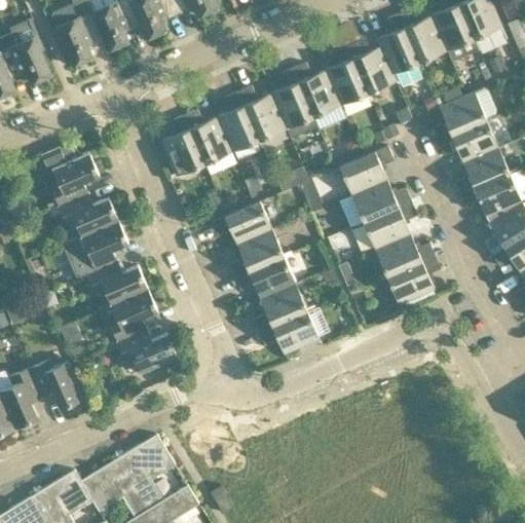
[(85,0),(91,12),(105,43),(108,50),(127,42),(124,34),(141,28),(129,0),(128,0),(119,0),(114,2),(112,0),(85,0)]
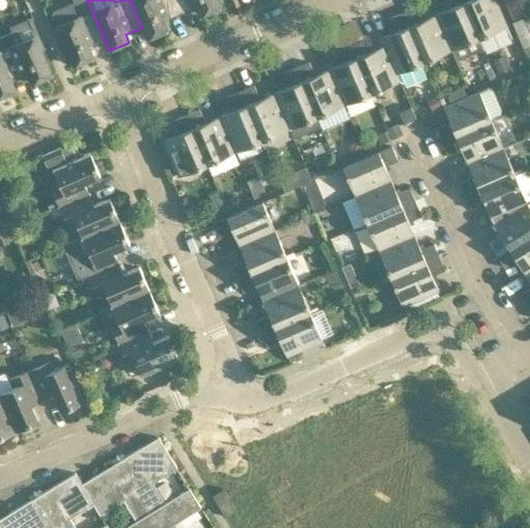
[(172,0),(131,0),(142,28),(147,39),(167,31),(164,23),(179,16),(172,0)]
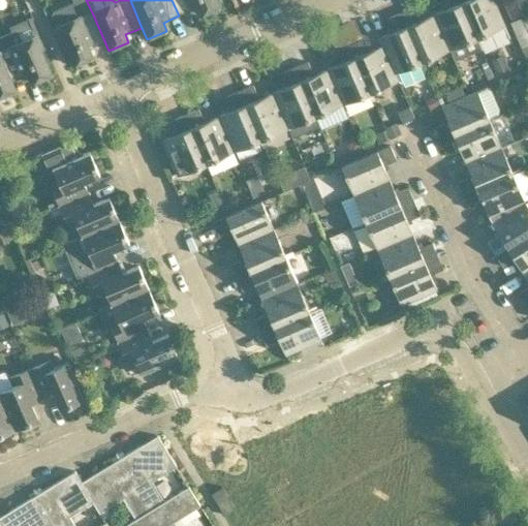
[(172,0),(179,16),(195,8),(198,17),(219,8),(215,0),(172,0)]
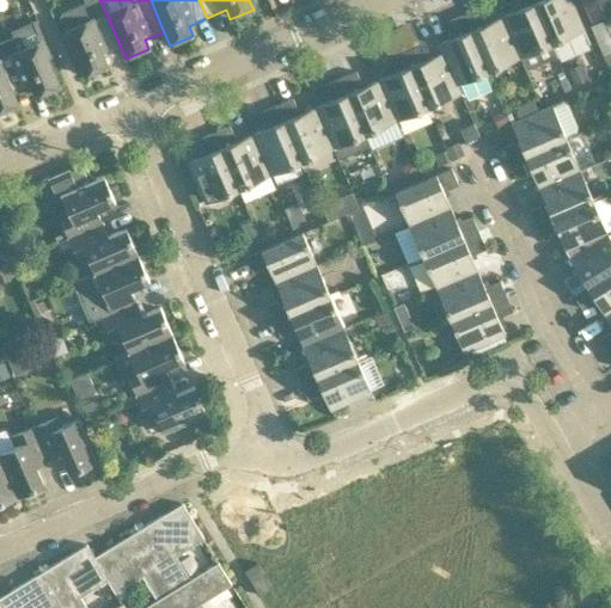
[(512,0),(517,12),(501,19),(519,60),(550,47),(530,0),(512,0)]
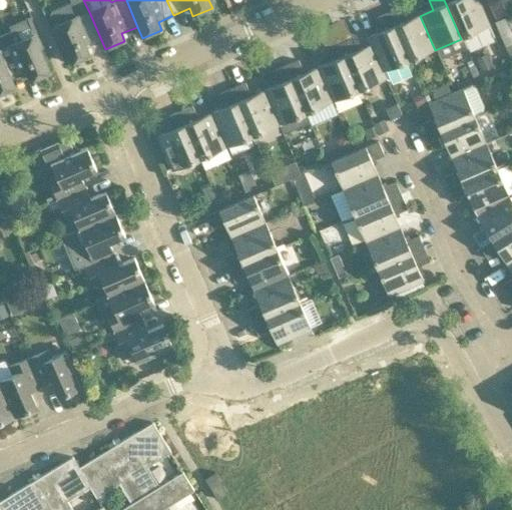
[(444,0),(461,39),(466,50),(493,38),(476,0),(444,0)]
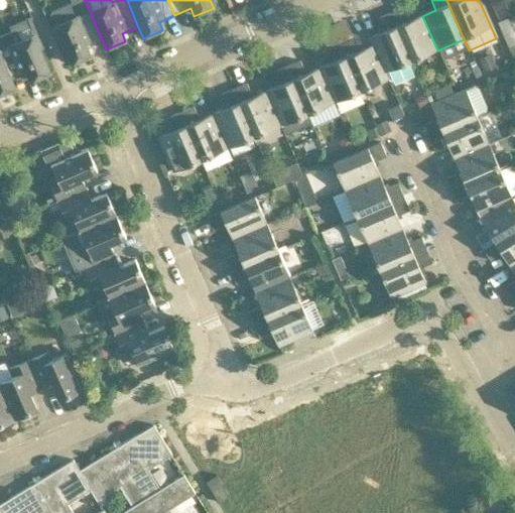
[(51,13),(50,16),(54,27),(53,27),(70,65),(90,56),(87,48),(103,42),(90,12),(79,16),(74,6),(71,4),(51,13)]
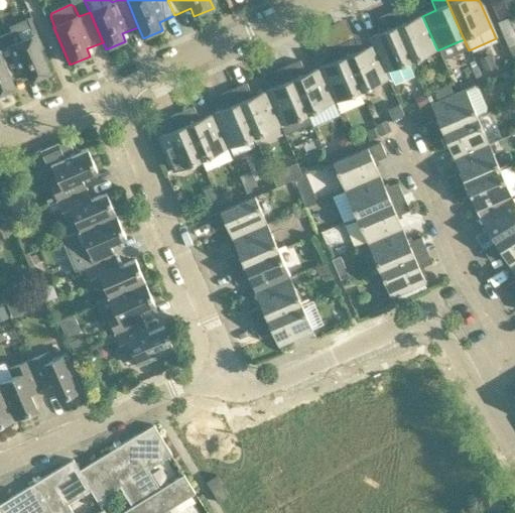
[(506,7),(494,13),(497,20),(509,15),(506,7)]
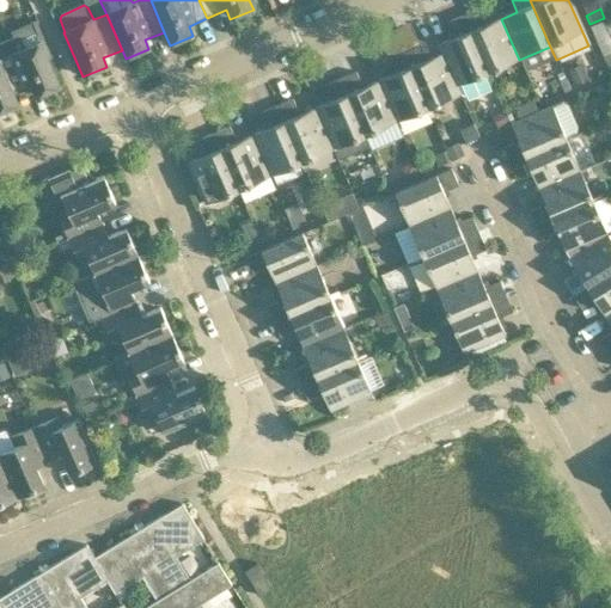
[(478,11),(463,17),(487,73),(519,60),(501,19),(484,25),(478,11)]
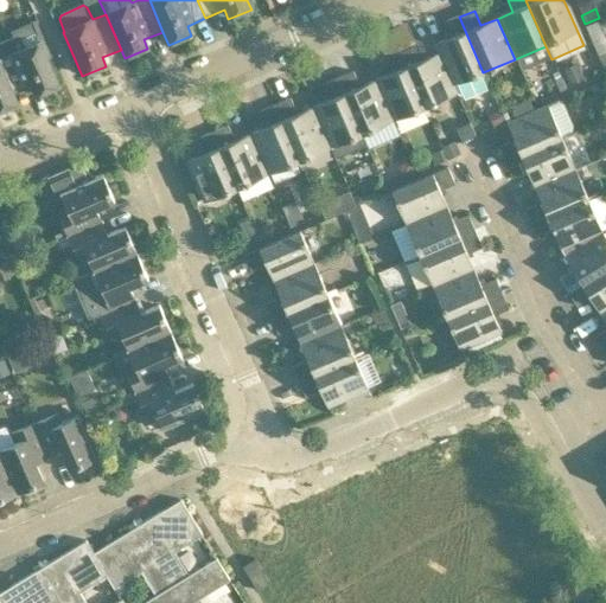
[(450,39),(433,46),(437,55),(439,53),(455,95),(463,101),(486,90),(488,82),(483,72),(459,17),(444,24),(450,39)]
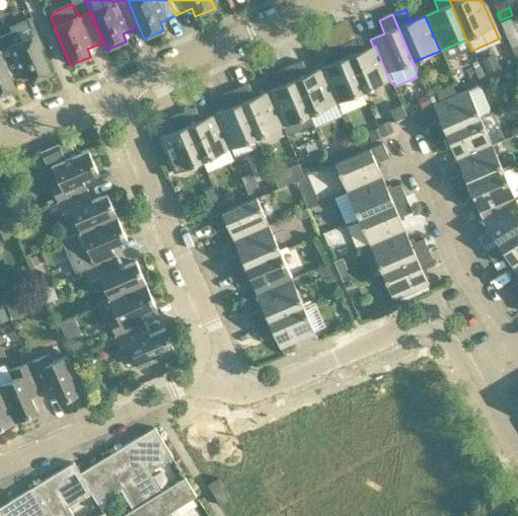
[(0,57),(14,89),(11,82),(26,75),(29,83),(50,74),(33,37),(21,42),(18,34),(13,38),(11,33),(0,39),(0,57)]
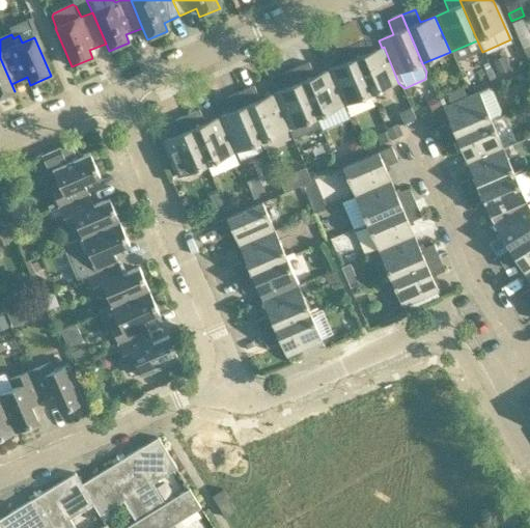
[(363,40),(350,47),(370,95),(398,83),(384,47),(382,48),(368,54),(363,40)]
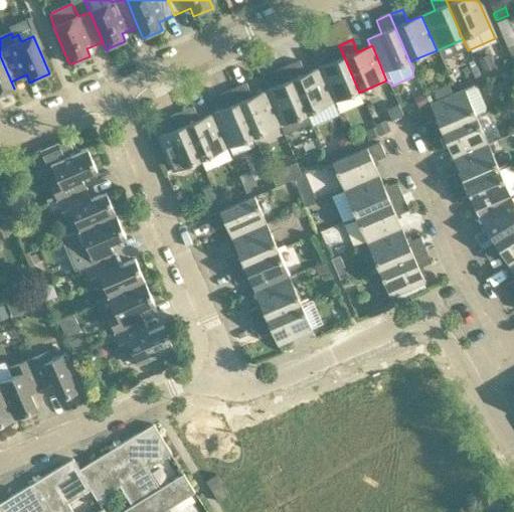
[(327,65),(318,69),(333,104),(359,93),(339,45),(326,50),(331,63),(327,65)]
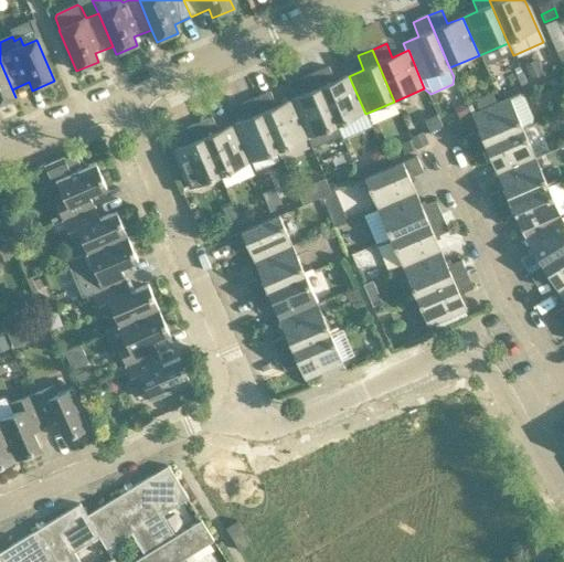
[(536,61),(523,66),(530,82),(543,75),(536,61)]
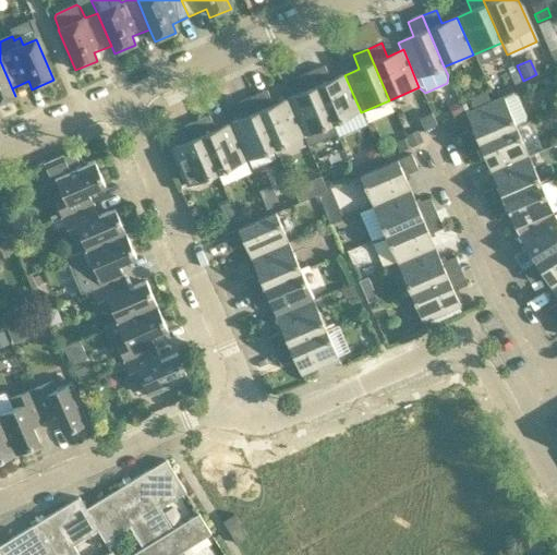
[(0,103),(15,96),(0,61),(0,103)]
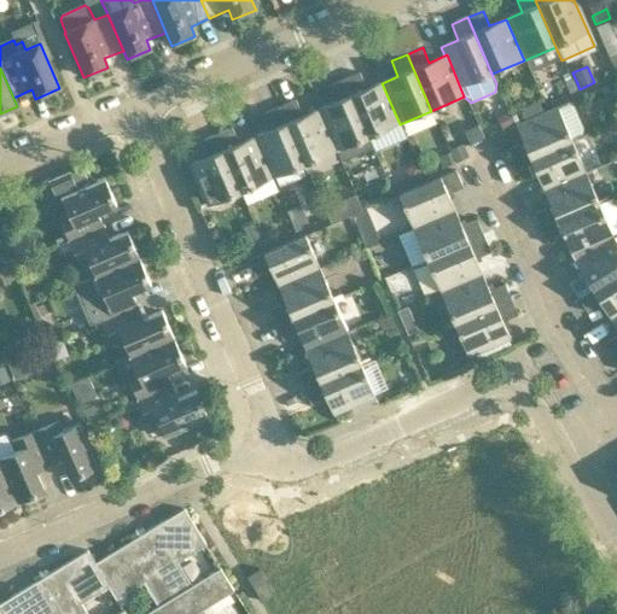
[(359,75),(343,81),(367,138),(373,150),(374,153),(406,140),(406,138),(400,124),(382,83),(366,89),(359,75)]
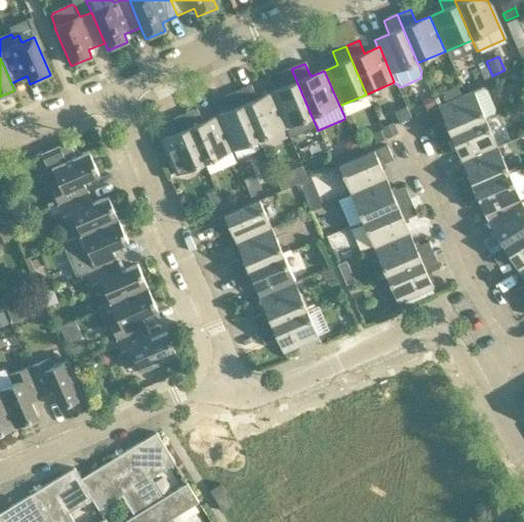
[(284,88),(270,93),(285,129),(289,138),(317,127),(312,117),(291,69),(278,75),(284,88)]
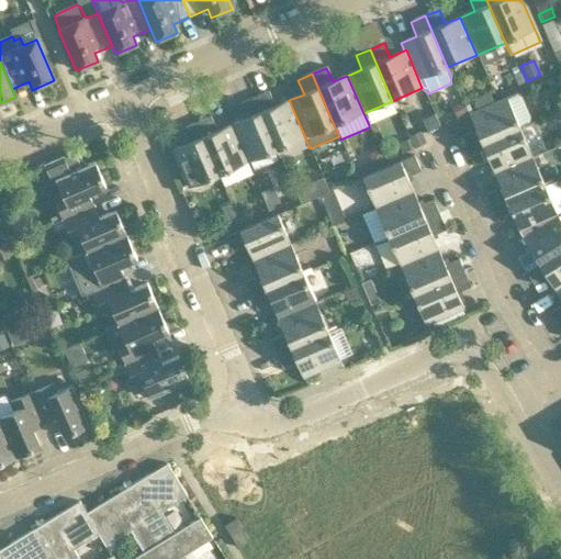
[(560,79),(560,78),(549,82),(552,89),(560,91),(560,90),(560,79)]
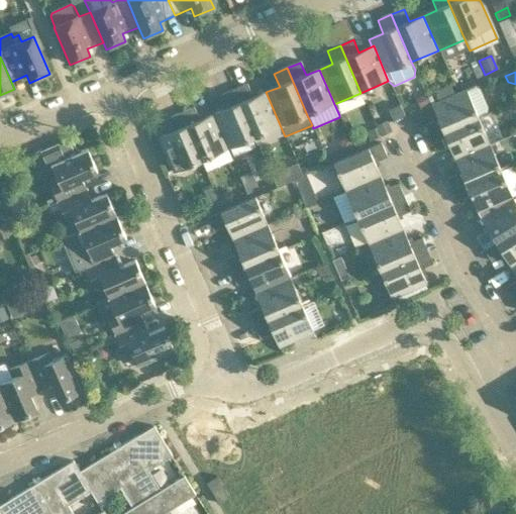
[(246,85),(233,91),(254,138),(281,127),(266,92),(252,98),(246,85)]
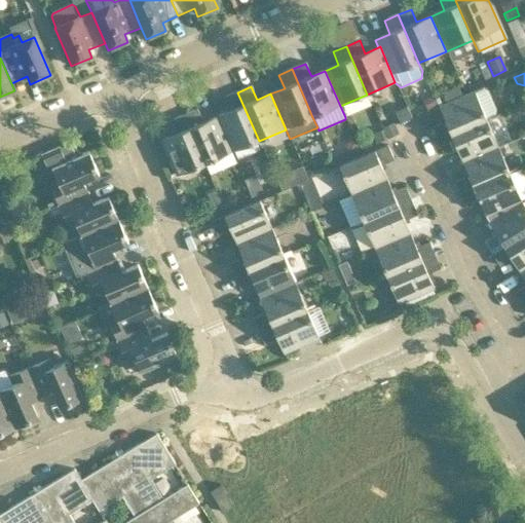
[(432,128),(437,142),(485,120),(496,116),(487,92),(481,89),(474,92),(438,108),(445,122),(432,128)]
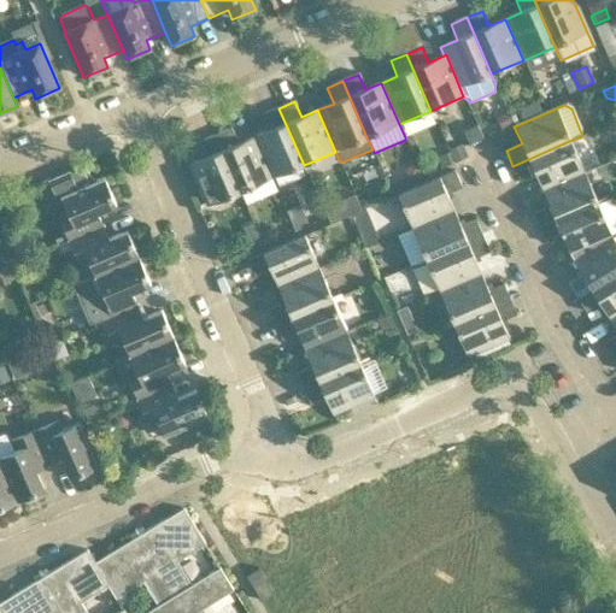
[(270,130),(253,137),(271,180),(304,165),(279,108),(263,116),(270,130)]
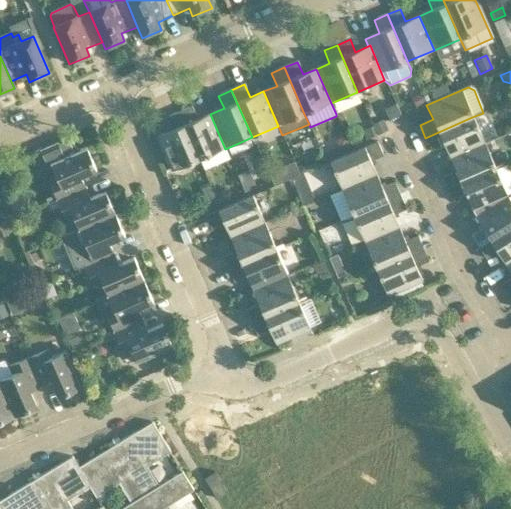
[(395,106),(384,111),(388,121),(400,116),(395,106)]
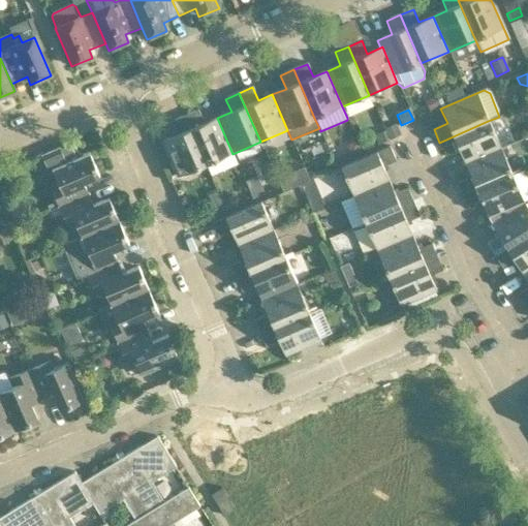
[(197,111),(184,117),(206,165),(233,154),(217,118),(204,124),(197,111)]
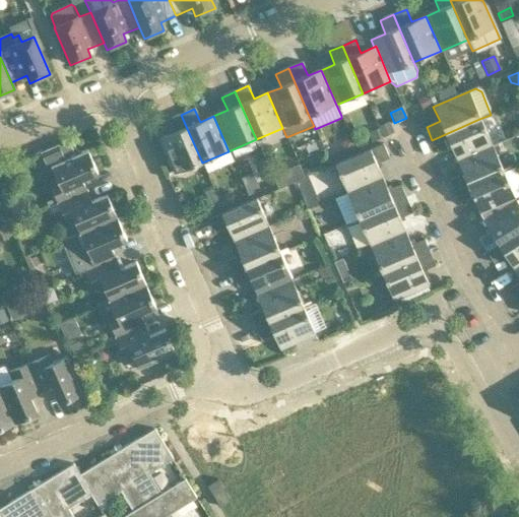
[(202,163),(181,115),(168,120),(174,133),(159,139),(174,175),(202,163)]
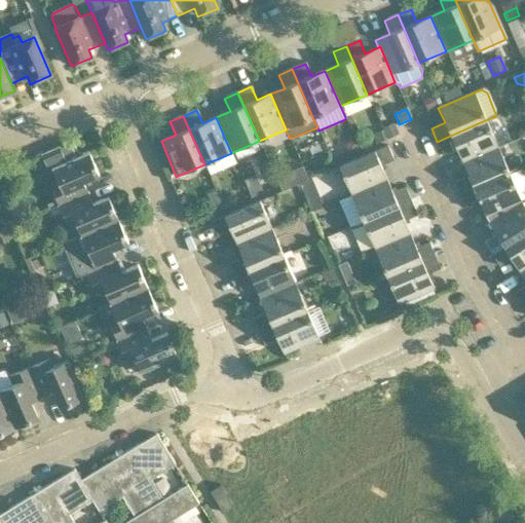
[(485,120),(437,142),(443,155),(456,149),(462,163),(497,148),(511,142),(499,116),(486,121),(485,120)]
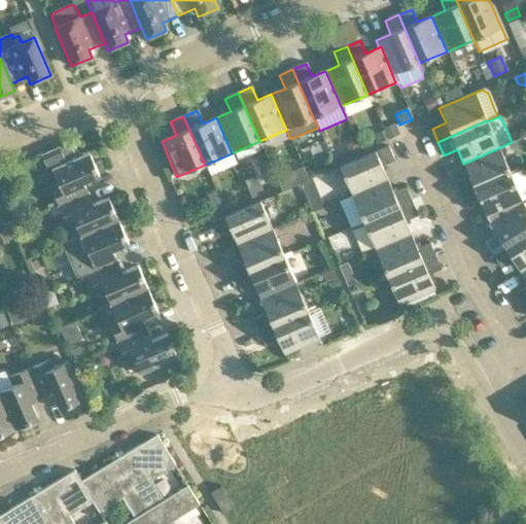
[(394,124),(383,129),(388,141),(399,136),(394,124)]
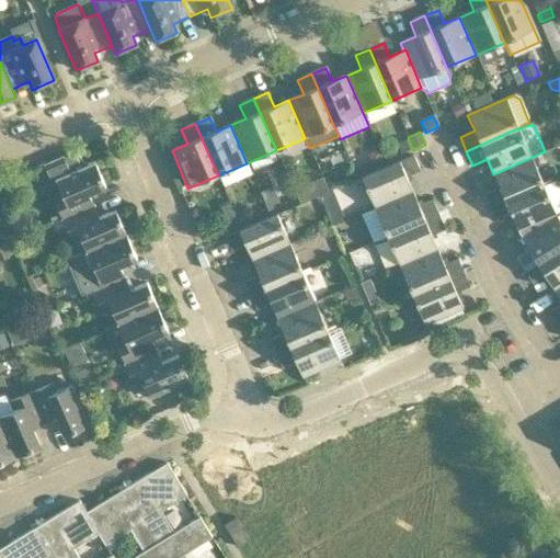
[(408,140),(397,144),(401,155),(412,150),(408,140)]
